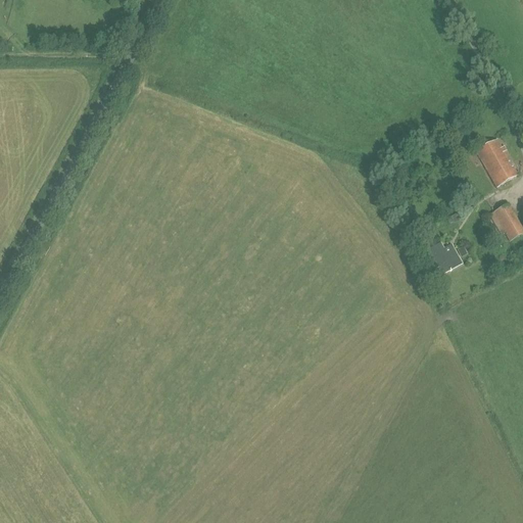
[(481,160),(497,188),(518,177),(502,148),(481,160)]
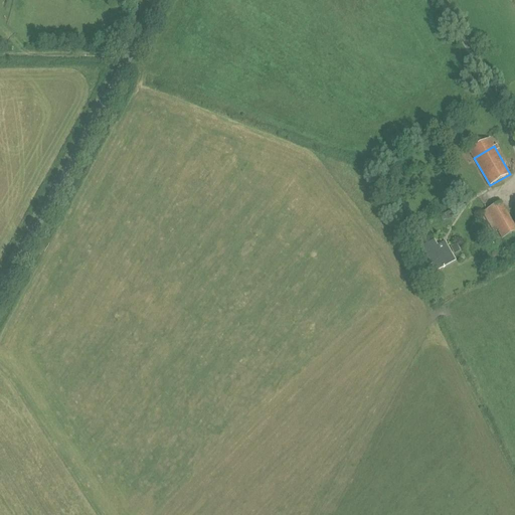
[(466,200),(460,187),(452,191),(459,204),(466,200)]
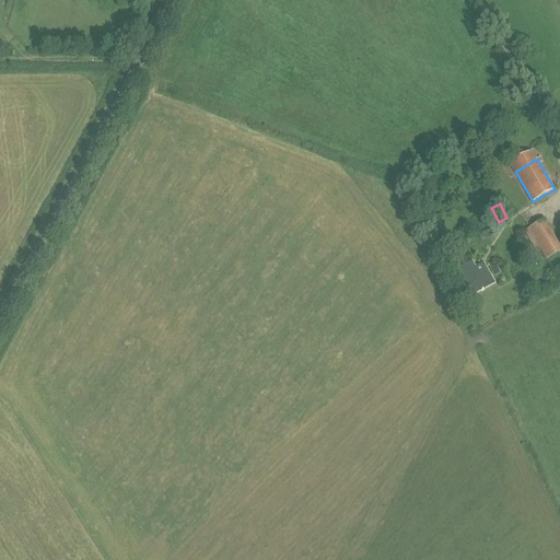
[(559,252),(559,245),(545,219),(525,231),(535,248),(538,246),(546,260),(559,252)]
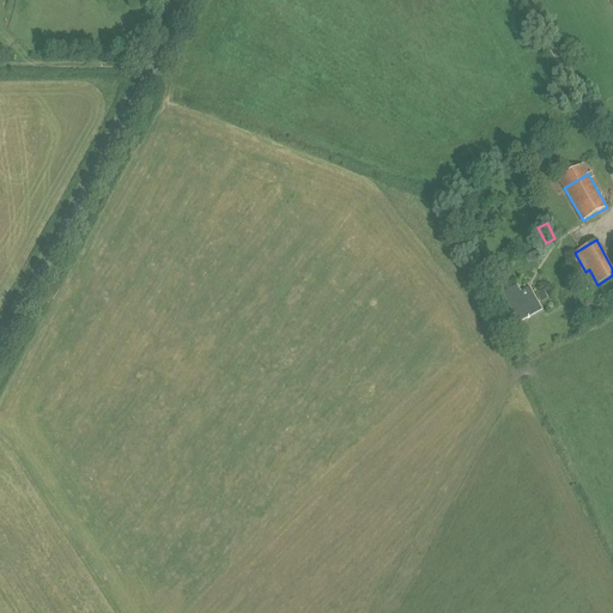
[(538,250),(523,258),(527,263),(541,256),(538,250)]
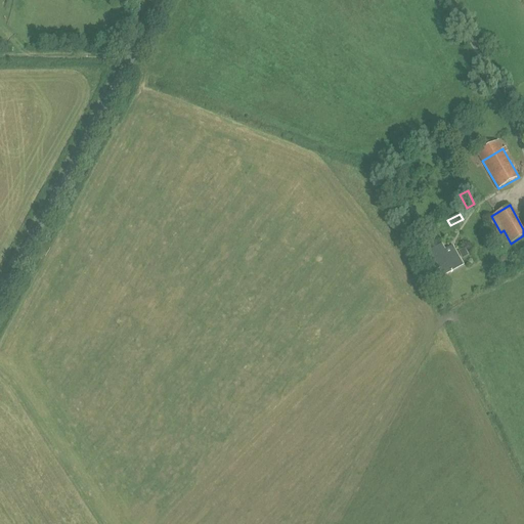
[(425,244),(420,234),(411,238),(417,249),(425,244)]
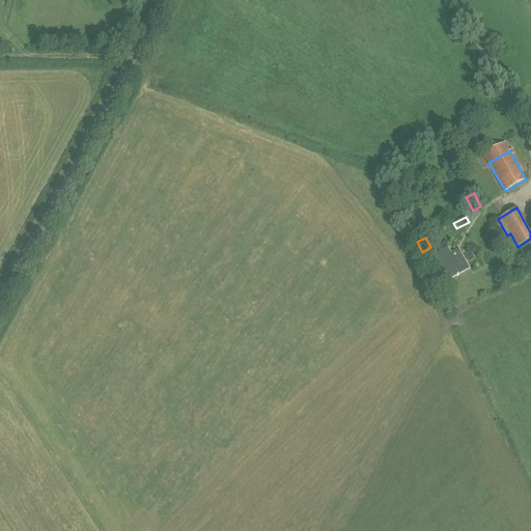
[(458,249),(450,253),(447,248),(432,255),(442,274),(445,272),(449,279),(469,269),(458,249)]
